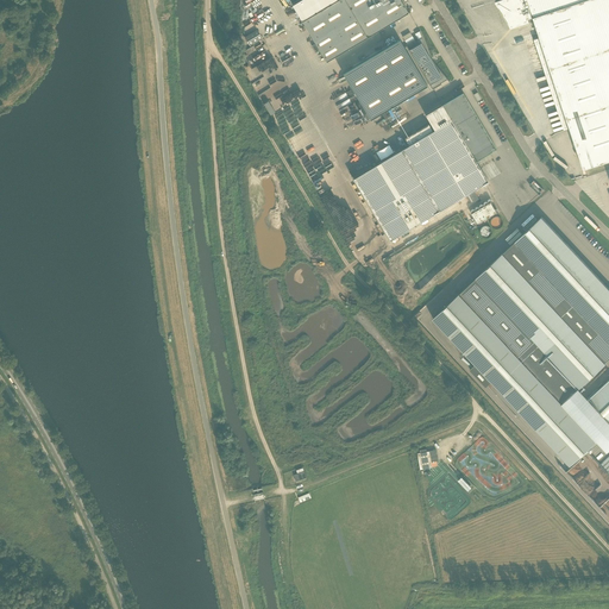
[(299,0),(292,5),(326,62),(408,13),(400,0),(299,0)]
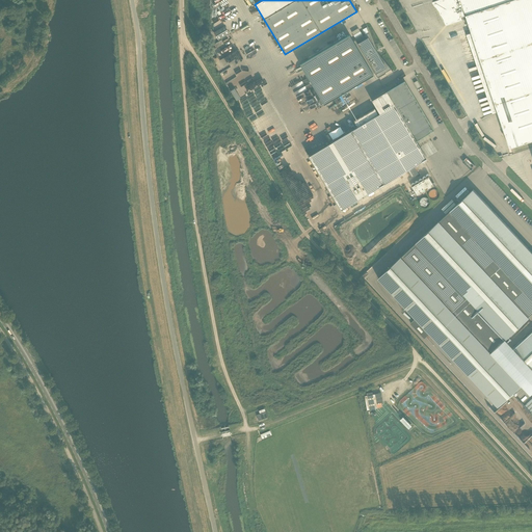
[(531,0),(434,0),(432,1),(447,24),(462,19),(461,17),(466,15),(510,148),(531,139),(531,0)]
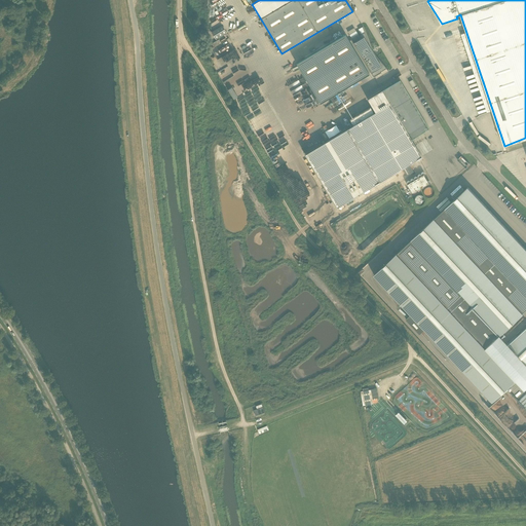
[(381,73),(380,72),(386,69),(388,71),(374,53),(373,54),(371,49),(363,27),(362,27),(364,33),(359,36),(358,34),(350,38),(373,77),(381,73)]
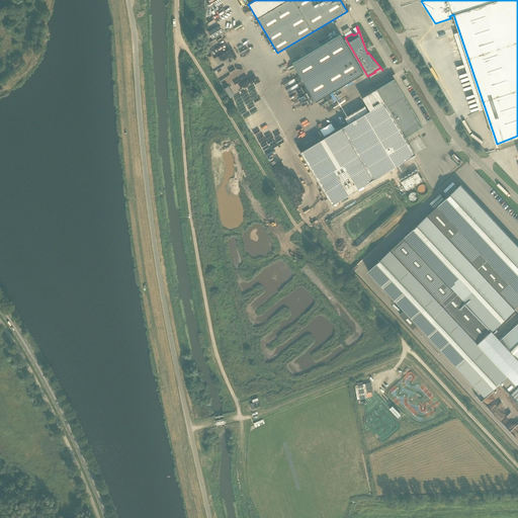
[(206,33),(209,40),(219,35),(217,29),(206,33)]
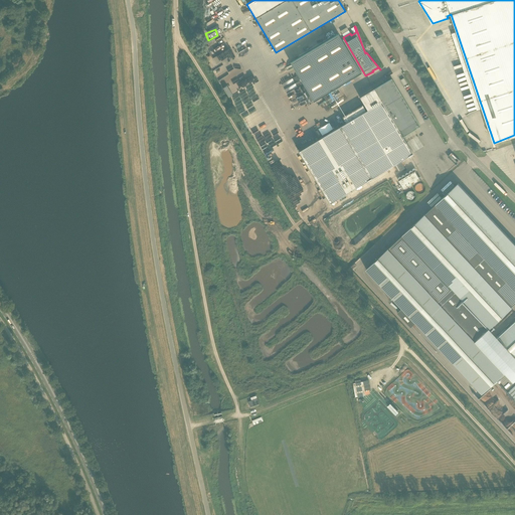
[(337,33),(333,35),(290,61),(313,101),(361,72),(337,33)]
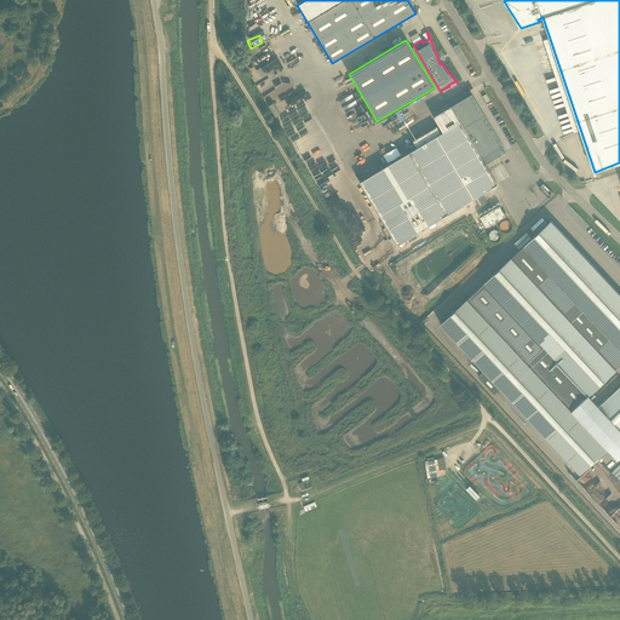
[(415,148),(360,182),(397,245),(493,187),(497,184),(484,164),(505,151),(471,93),(432,116),(442,132),(440,133),(436,126),(411,141),(415,148)]
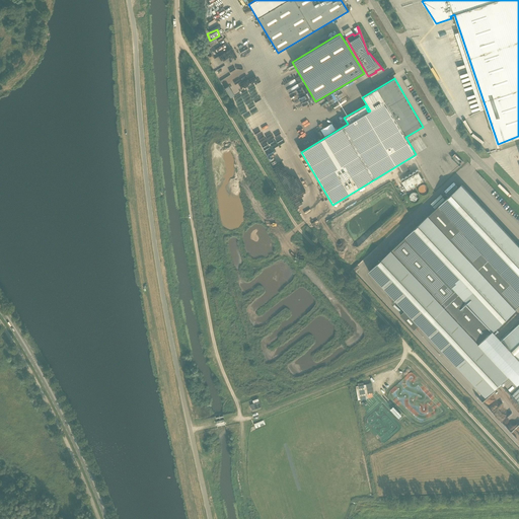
[(230,86),(226,88),(231,97),(235,95),(230,86)]
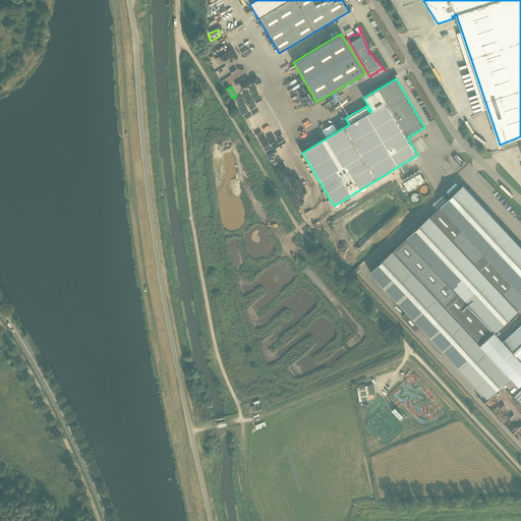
[(420,175),(404,184),(407,189),(423,179),(420,175)]
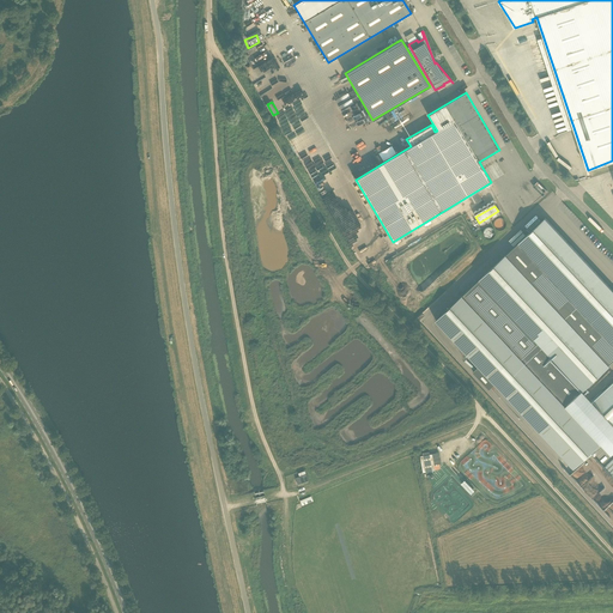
[(435,321),(574,468),(600,443),(565,406),(582,390),(583,390),(610,365),(612,362),(612,290),(545,218),(519,243),(507,255),(505,255),(479,279),(479,280),(462,296),(435,321)]
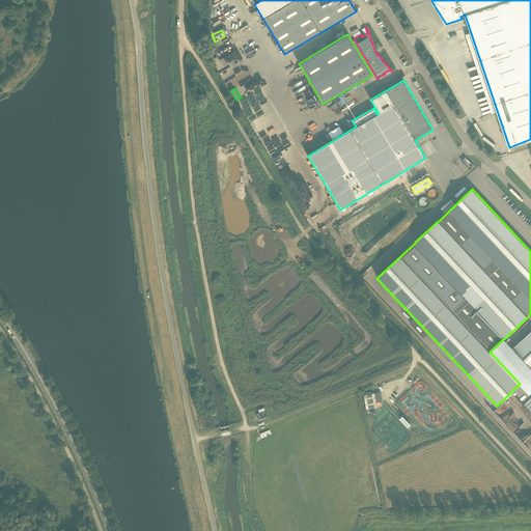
[(530,332),(514,348),(530,366),(530,332)]
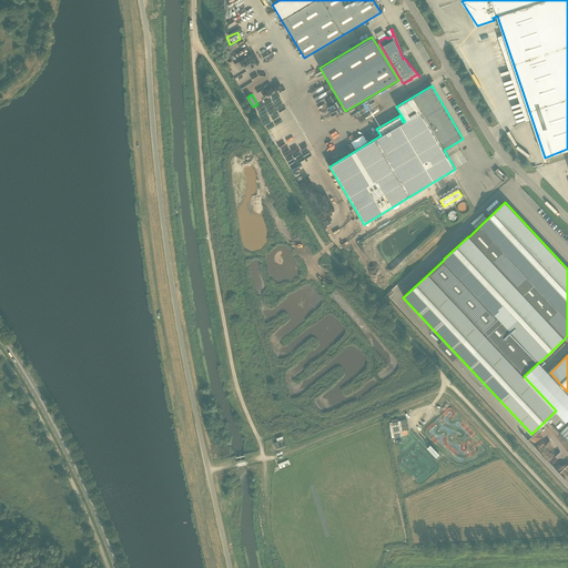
[(388,423),(392,437),(403,436),(402,430),(408,429),(407,419),(398,422),(397,418),(391,419),(392,423),(388,423)]
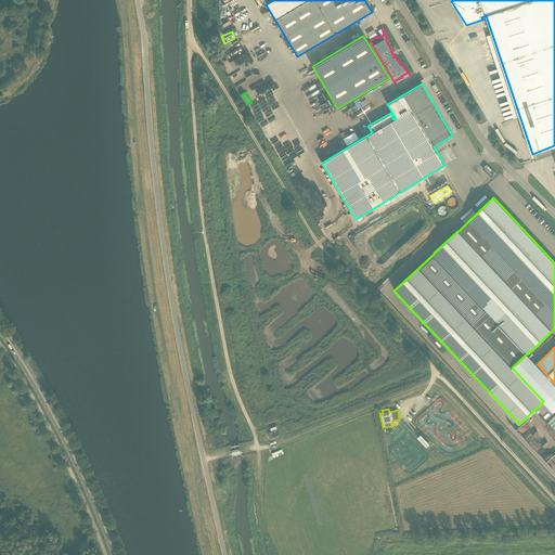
[(276,429),(268,433),(270,439),(279,436),(276,429)]
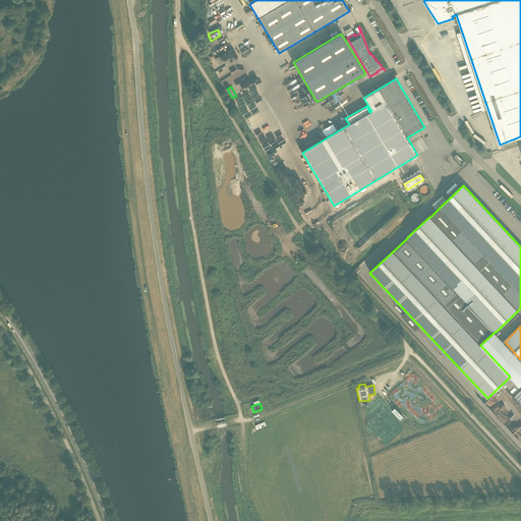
[(394,409),(392,410),(401,419),(400,419),(402,421),(405,418),(403,416),(402,417),(394,409)]
